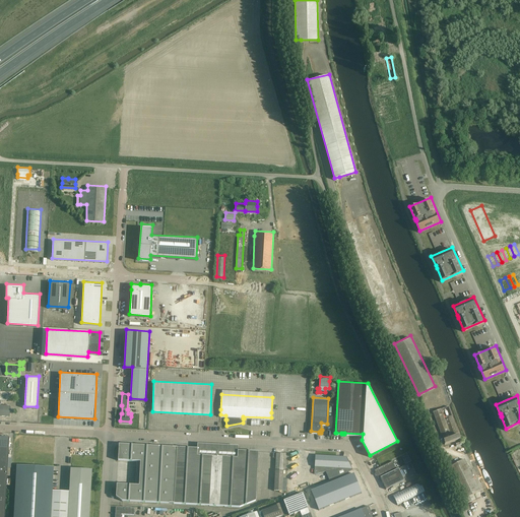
[(0,403),(0,413),(9,414),(10,404),(0,403)]
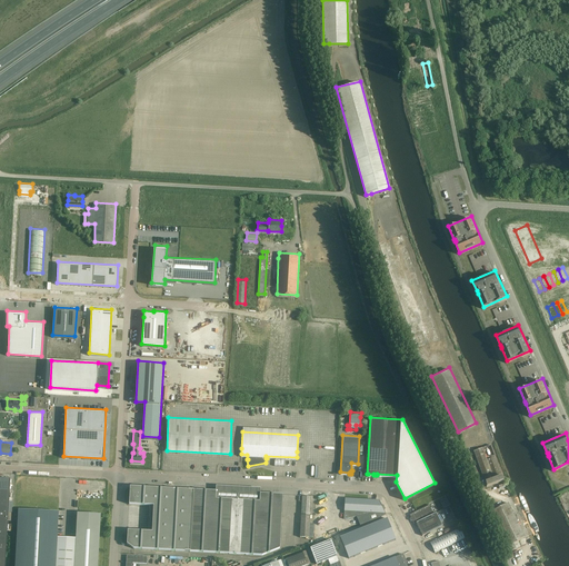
[(482,445),(473,448),(475,452),(487,484),(491,482),(503,478),(495,453),(486,456),(482,445)]
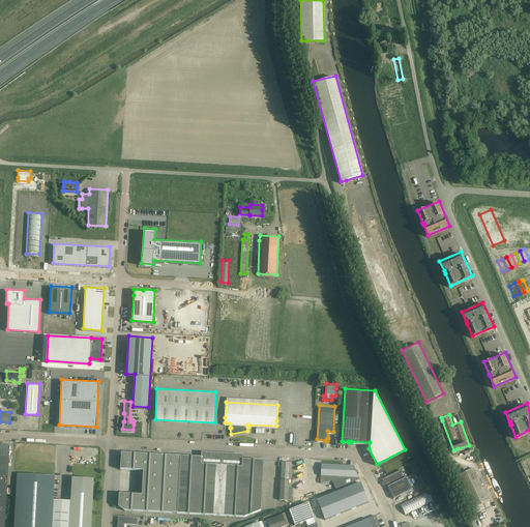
[(0,442),(0,454),(8,455),(9,443),(0,442)]
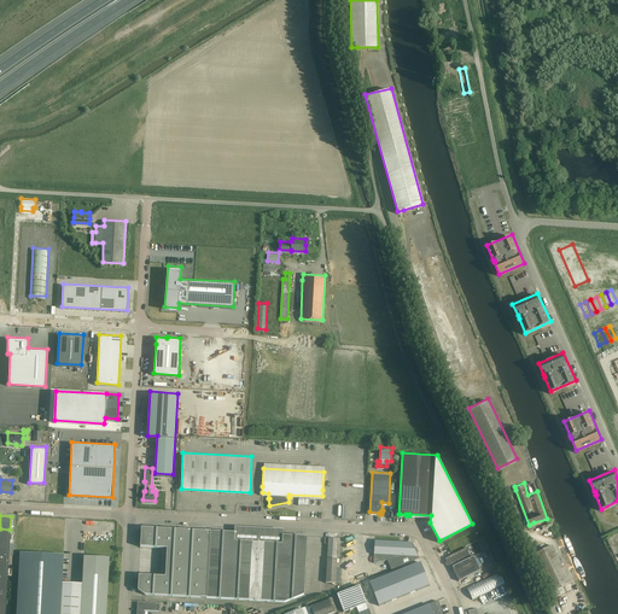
[(66,522),(51,521),(51,533),(66,534),(66,522)]
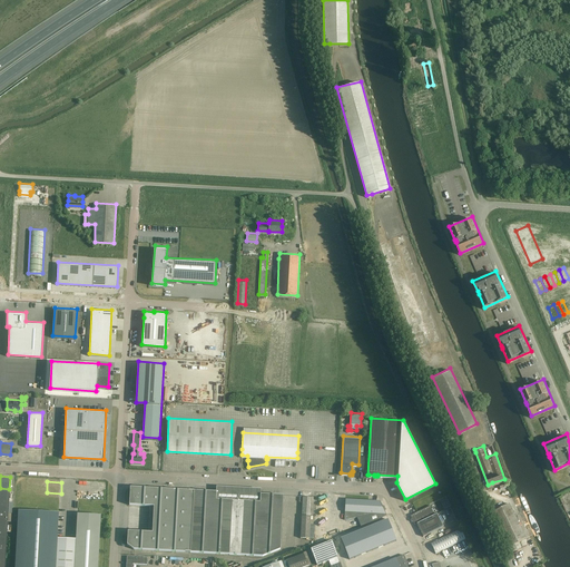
[(95,494),(107,491),(108,489),(107,486),(105,486),(91,487),(91,484),(90,490),(85,489),(86,485),(80,484),(78,496),(80,497),(81,496),(82,492),(88,492),(95,494)]
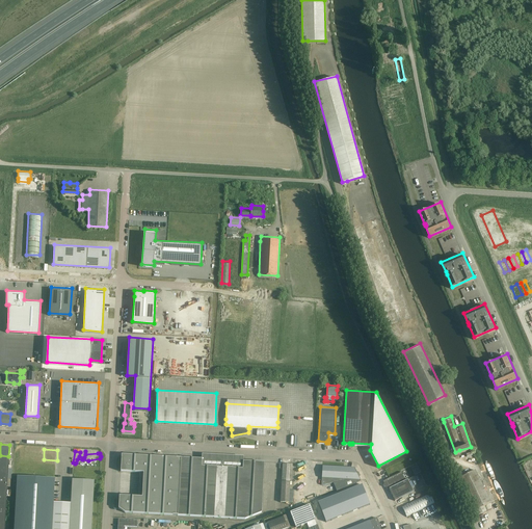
[(118,506),(120,506),(125,510),(245,517),(261,510),(264,460),(243,459),(242,467),(202,464),(202,456),(122,452),(121,469),(143,470),(142,495),(120,494),(118,506)]
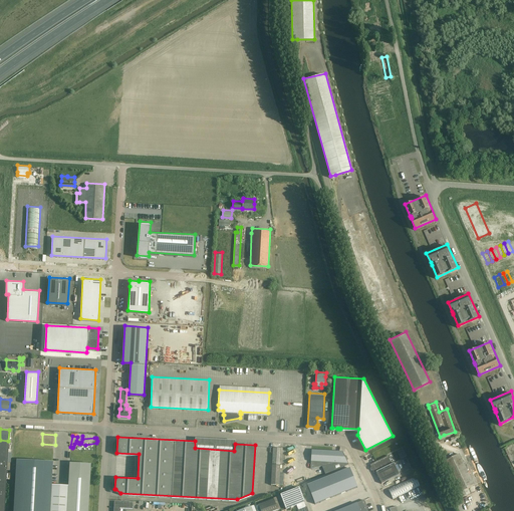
[(0,440),(0,450),(8,451),(8,441),(0,440)]
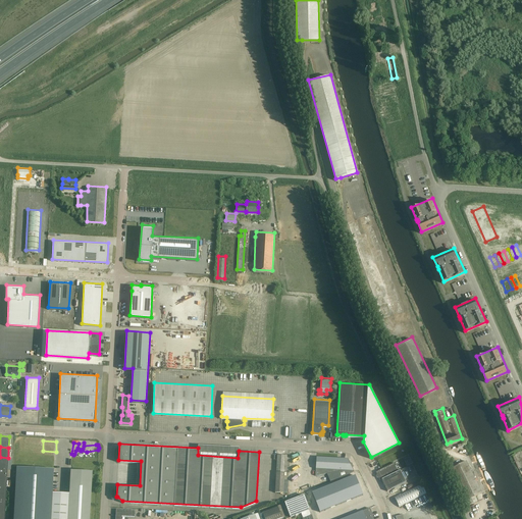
[(277,458),(275,490),(283,490),(288,490),(289,478),(283,478),(284,470),(283,470),(284,458),(284,453),(277,453),(277,458)]
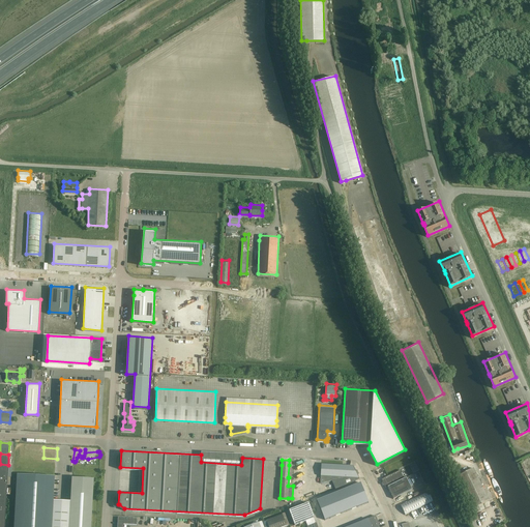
[(321,467),(320,480),(324,479),(330,478),(331,478),(335,487),(359,476),(357,473),(357,472),(358,472),(358,471),(358,470),(357,469),(357,468),(356,468),(355,468),(353,464),(352,464),(321,462),(321,467)]
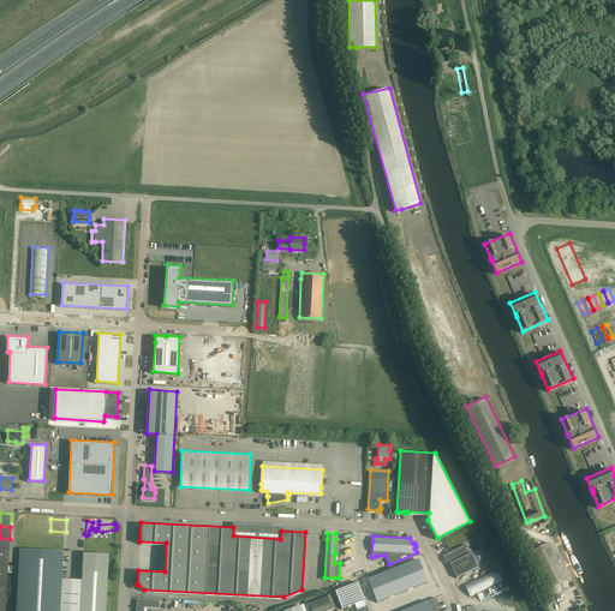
[(549,540),(531,549),(549,587),(550,586),(553,592),(562,587),(560,581),(567,577),(549,540)]
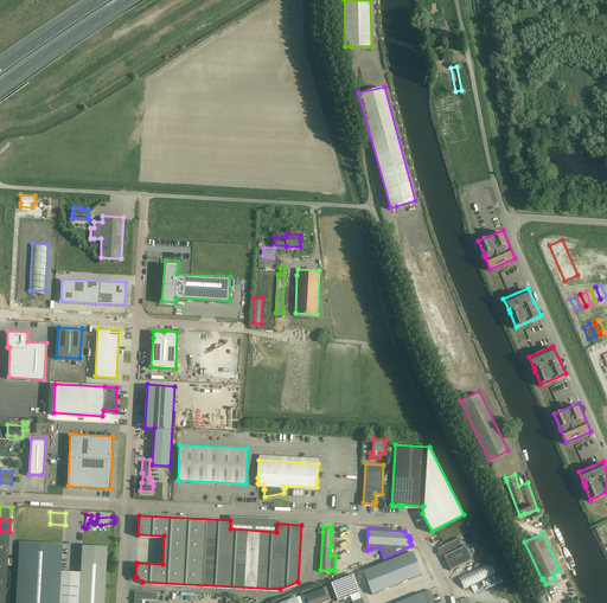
[(441,556),(443,555),(452,550),(464,545),(464,544),(459,534),(442,543),(436,545),(441,556)]
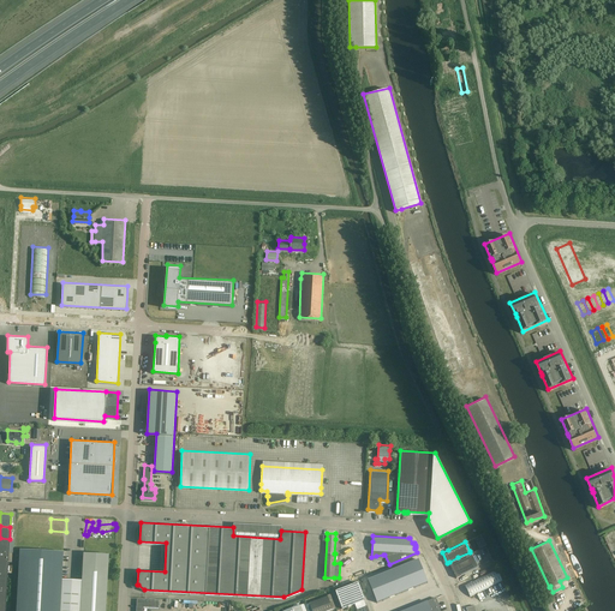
[(105,610),(108,552),(83,551),(82,579),(61,577),(64,550),(19,547),(16,610),(105,610)]
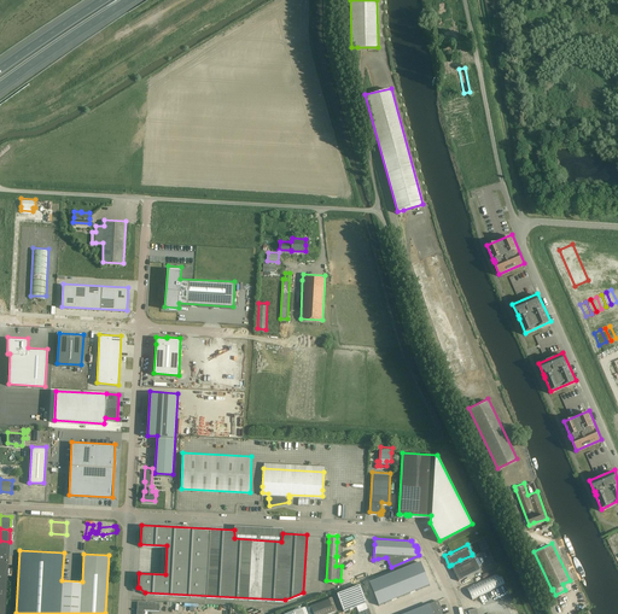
[(353,553),(353,557),(348,557),(348,567),(353,567),(353,560),(359,560),(359,553),(353,553)]
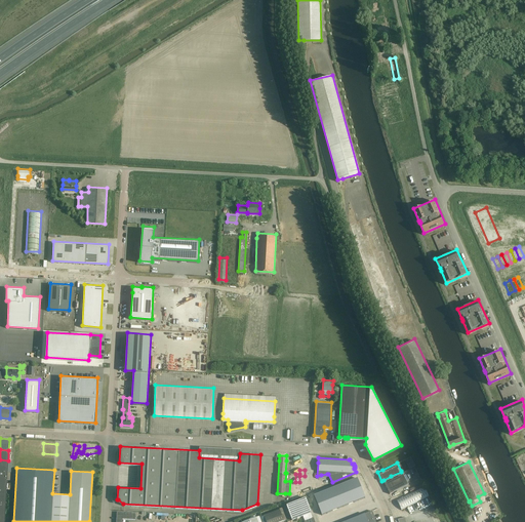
[(384,480),(387,486),(405,477),(402,471),(401,471),(401,472),(391,476),(384,480)]
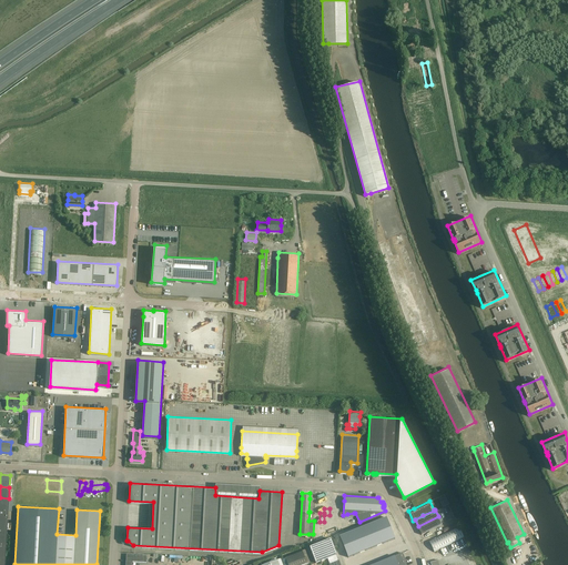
[(348,554),(395,536),(386,515),(340,533),(348,554)]
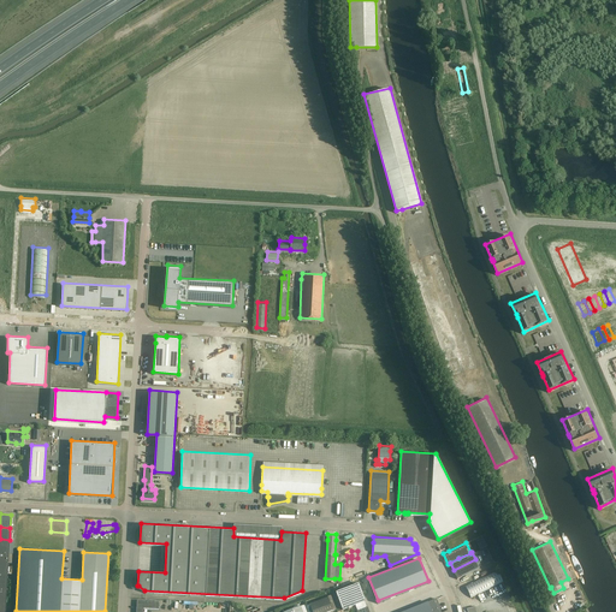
[(457,576),(462,574),(479,565),(475,559),(454,570),(457,576)]
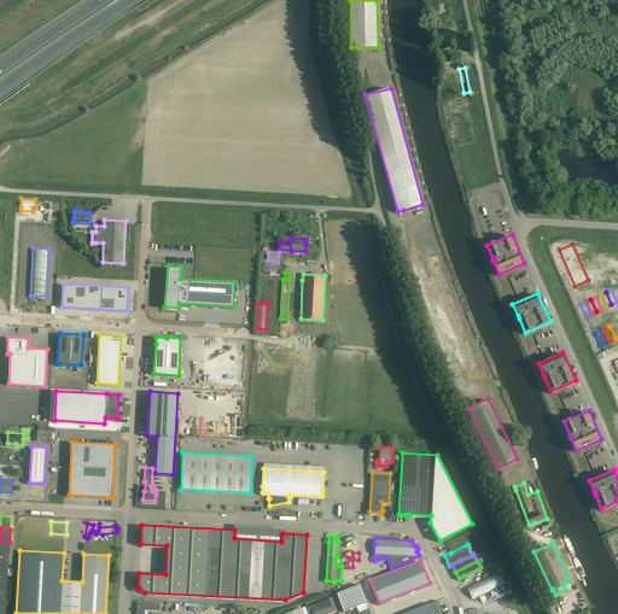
[(497,565),(484,571),(482,572),(483,576),(499,567),(497,565)]
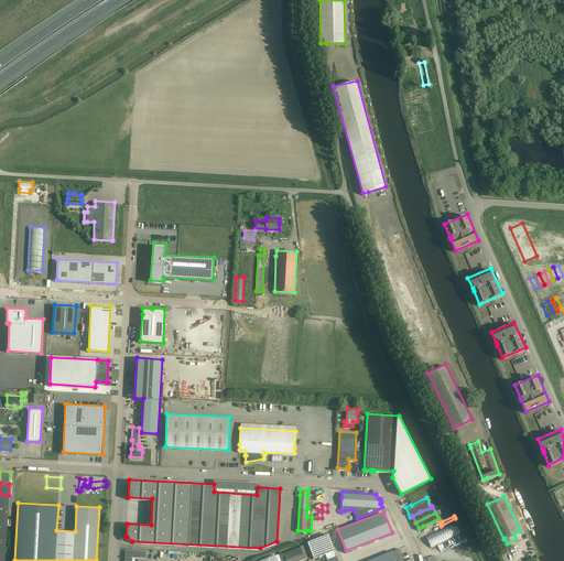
[(431,546),(436,543),(461,531),(455,520),(425,535),(431,546)]
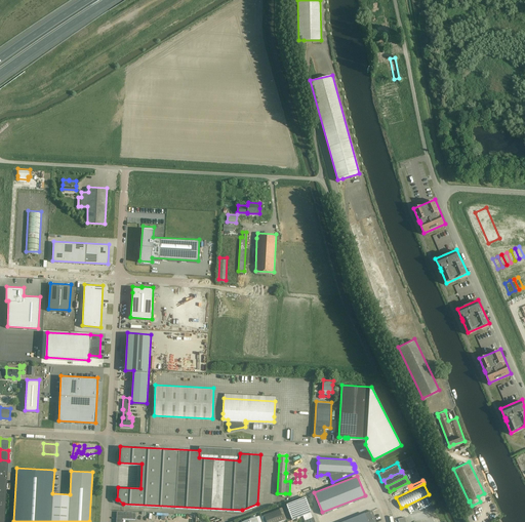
[(304,519),(305,521),(315,521),(314,515),(313,516),(306,495),(286,504),(291,518),(303,514),(305,519),(304,519)]
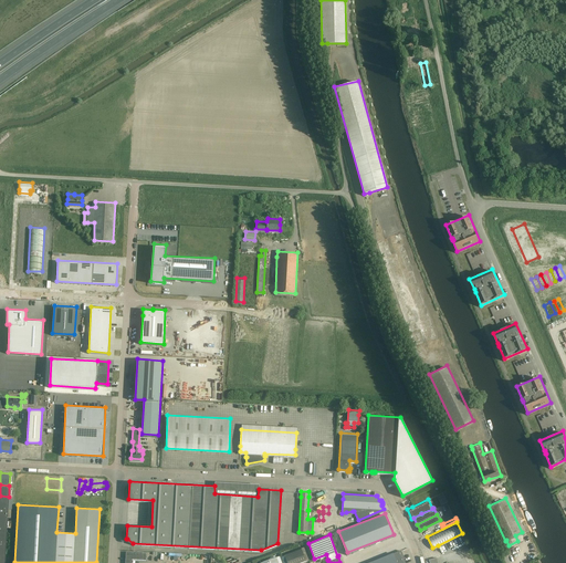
[(284,553),(287,560),(287,562),(294,562),(308,558),(304,545),(301,546),(302,546),(284,553)]
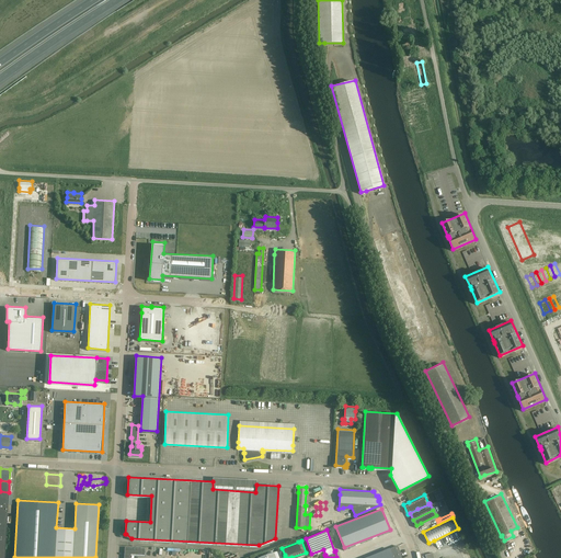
[(359,557),(402,557),(397,544),(359,557)]
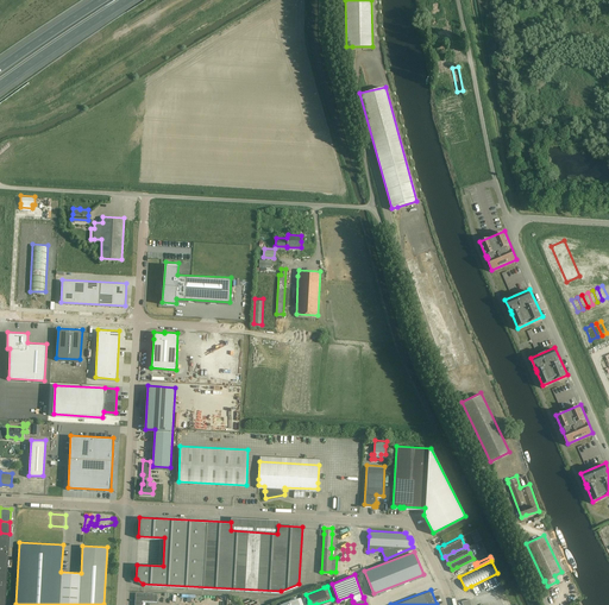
[(136,591),(135,604),(142,604),(142,599),(157,599),(157,592),(136,591)]
